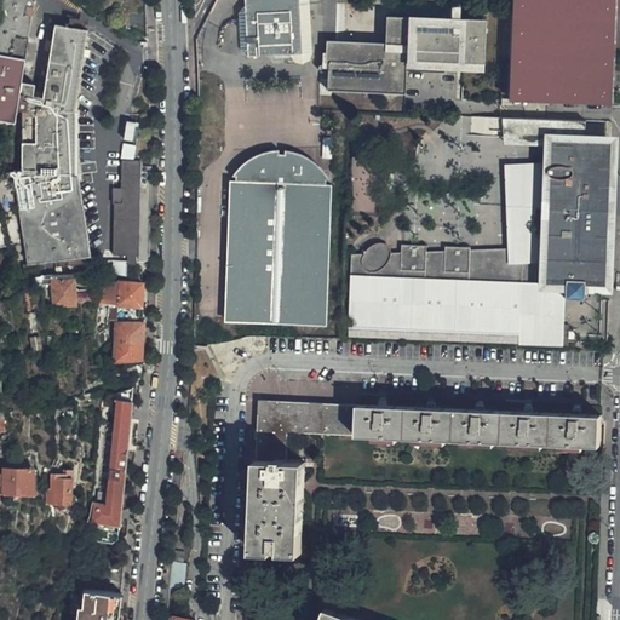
[(0,0),(0,122),(17,126),(16,170),(12,170),(13,173),(3,176),(5,195),(17,193),(27,265),(55,260),(56,269),(70,267),(69,258),(87,256),(74,171),(75,109),(89,29),(55,24),(44,98),(21,95),(35,3),(29,0),(0,0)]
